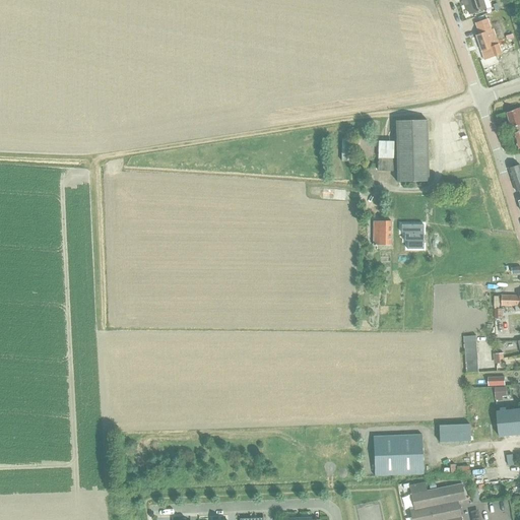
[(485,9),(482,0),(462,0),(463,3),(466,2),(470,14),(485,9)]
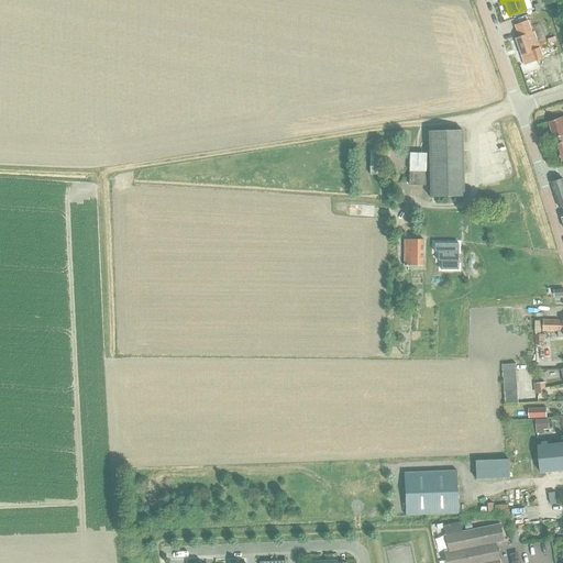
[(516,40),(525,65),(542,58),(533,33),(531,33),(528,21),(515,26),(519,39),(516,40)]
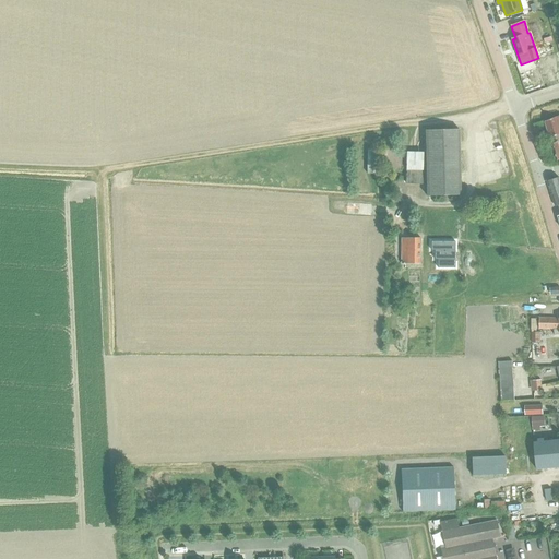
[(551,52),(547,40),(538,44),(542,56),(551,52)]
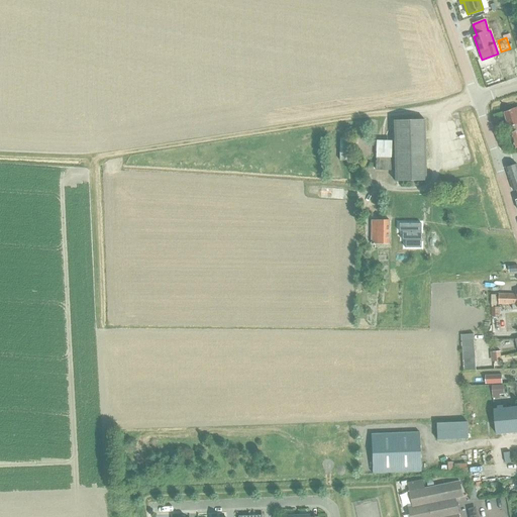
[(504,113),(508,127),(516,124),(516,110),(516,108),(504,113)]
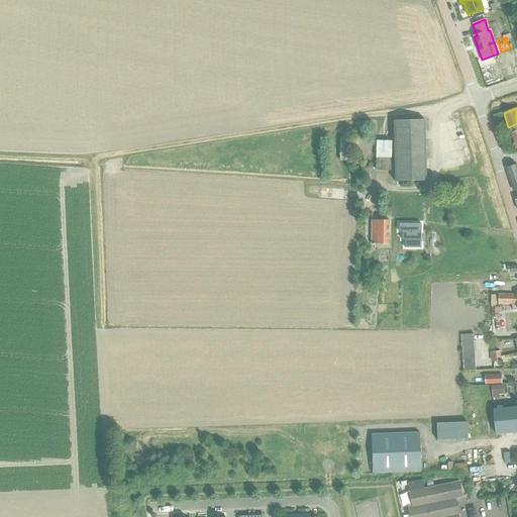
[(376,170),(395,171),(395,182),(426,181),(424,119),(394,120),(394,140),(376,140),(376,170)]
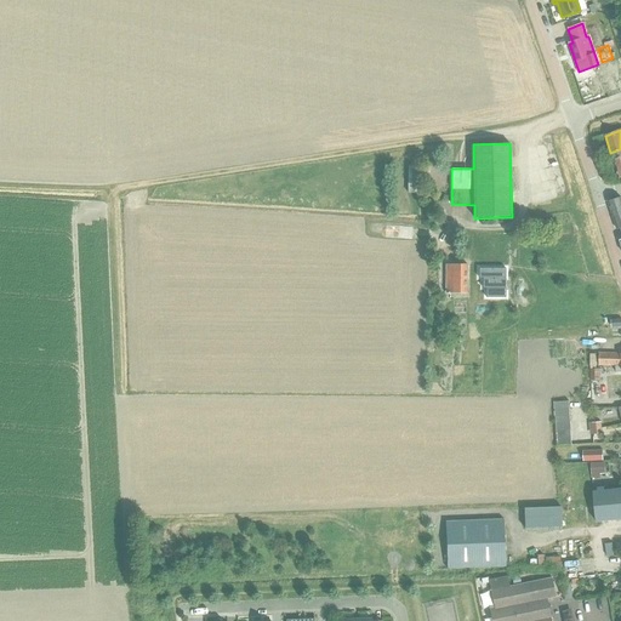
[(611,159),(614,159),(619,177),(620,176),(620,149),(610,153),(611,159)]
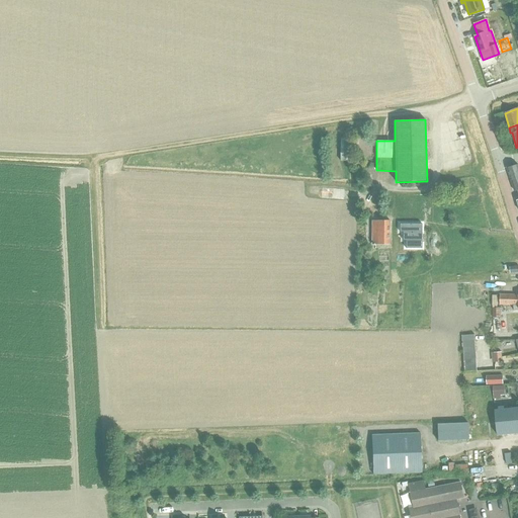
[(517,189),(517,164),(508,168),(515,191),(517,189)]
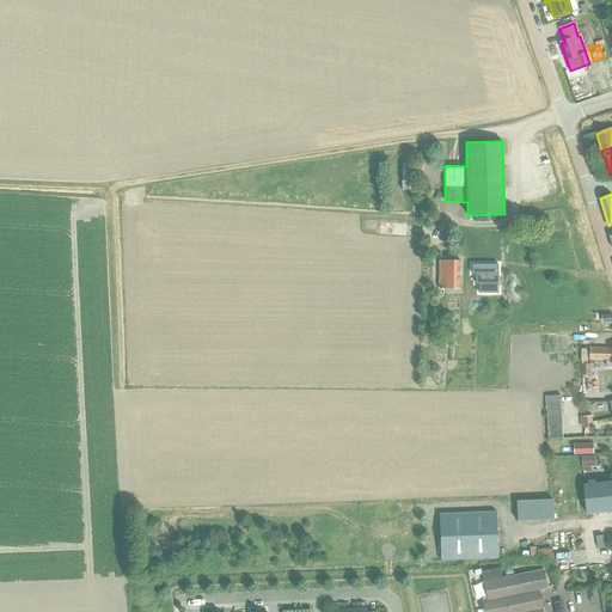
[(440,289),(460,289),(460,261),(440,261),(440,289)]
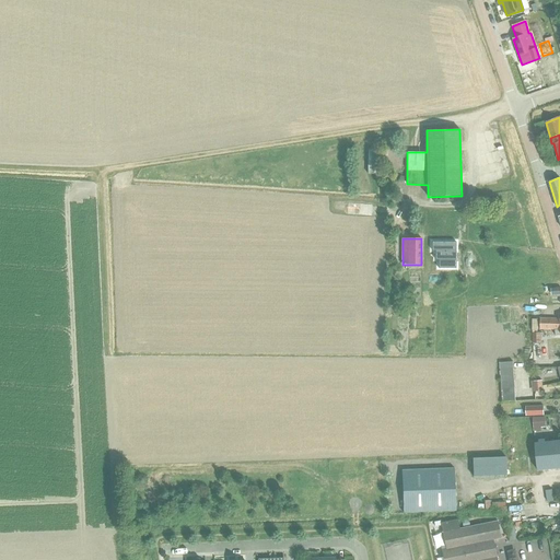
[(456,242),(432,242),(432,251),(435,251),(435,259),(439,259),(439,268),(456,268),(456,259),(454,259),(454,251),(456,251),(456,242)]
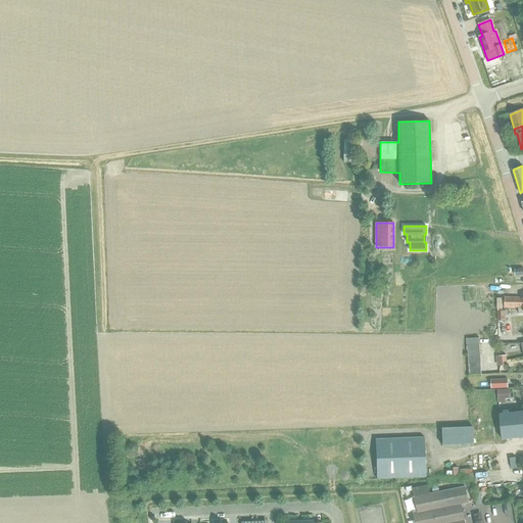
[(522,297),(505,297),(505,307),(518,308),(518,311),(519,314),(522,313),(522,297)]
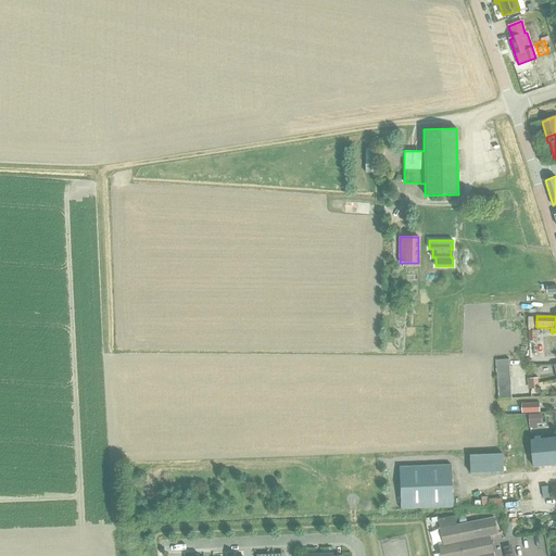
[(540,403),(522,404),(522,413),(540,412),(540,403)]
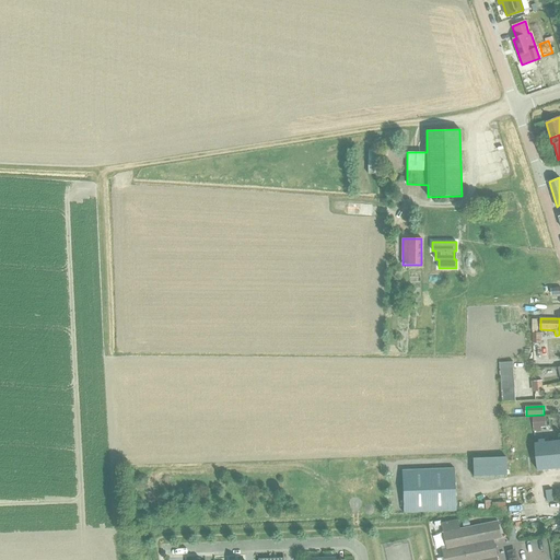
[(546,417),(533,417),(534,431),(541,431),(541,428),(546,427),(546,417)]
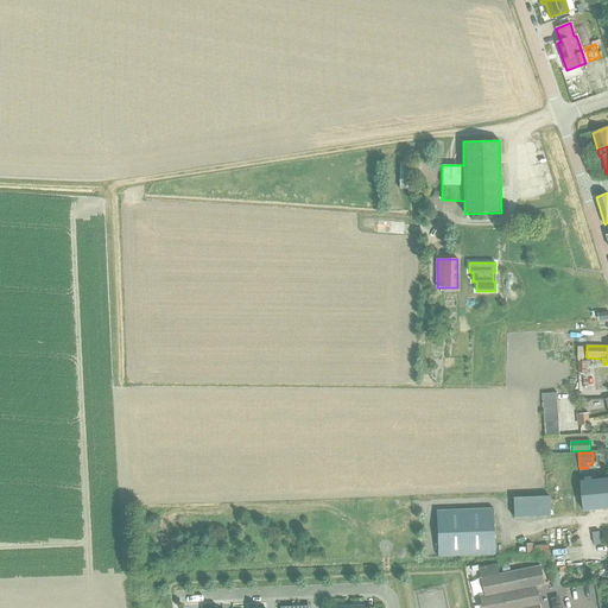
[(607,476),(582,480),(583,510),(607,507),(607,476)]
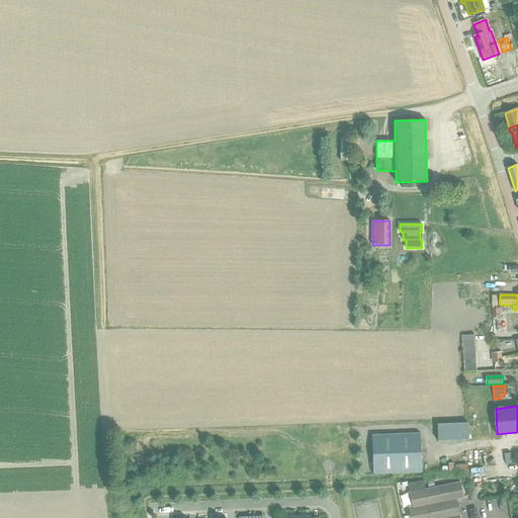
[(437,427),(437,440),(467,439),(466,423),(443,424),(443,427),(437,427)]
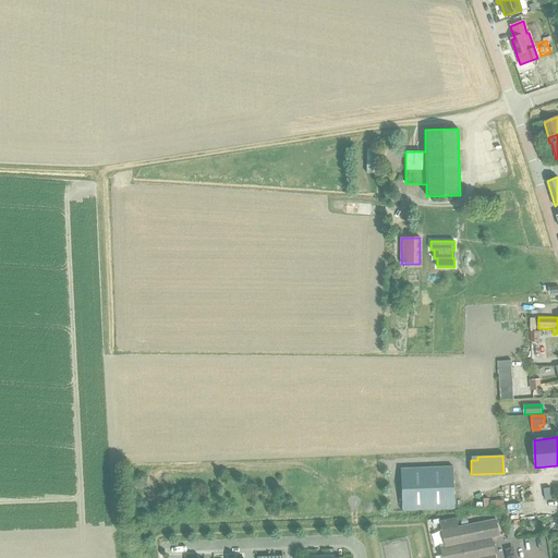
[(401,510),(455,508),(452,466),(400,469),(401,510)]
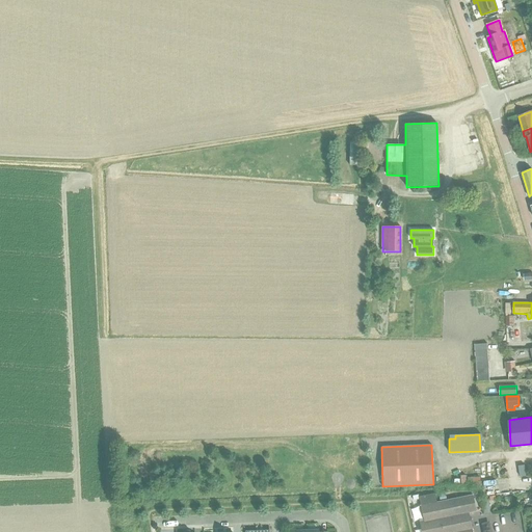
[(472,484),(472,488),(479,488),(479,477),(467,477),(467,485),(472,484)]
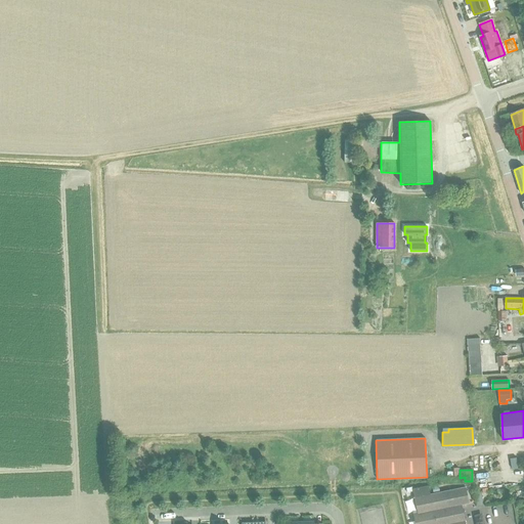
[(477,471),(478,479),(490,477),(490,470),(477,471)]
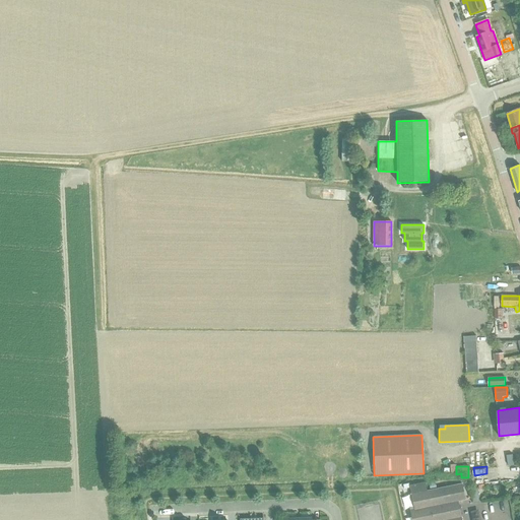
[(461,519),(461,517),(458,502),(465,500),(461,483),(426,491),(424,482),(408,485),(413,507),(409,508),(410,519),(461,519)]
